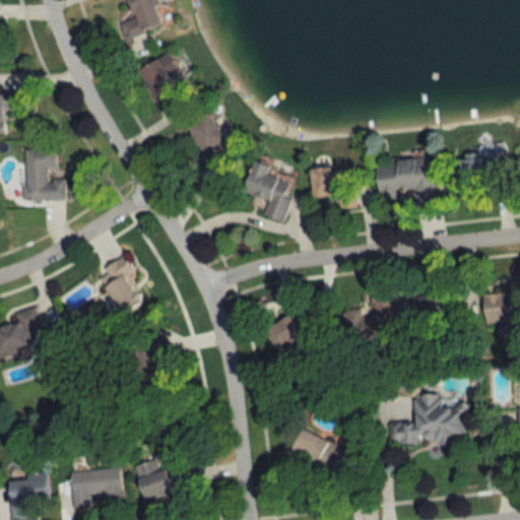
[(121,23),(125,38),(163,26),(153,0),(127,0),(133,19),(121,23)]
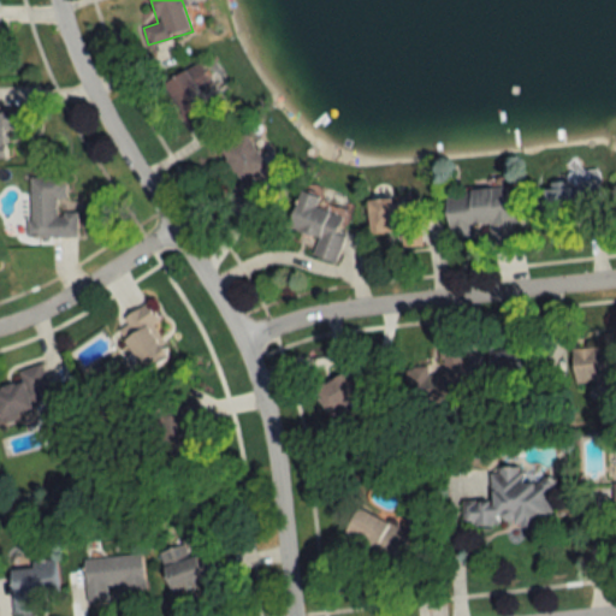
[(226,108),(199,63),(161,84),(189,130),(226,108)]
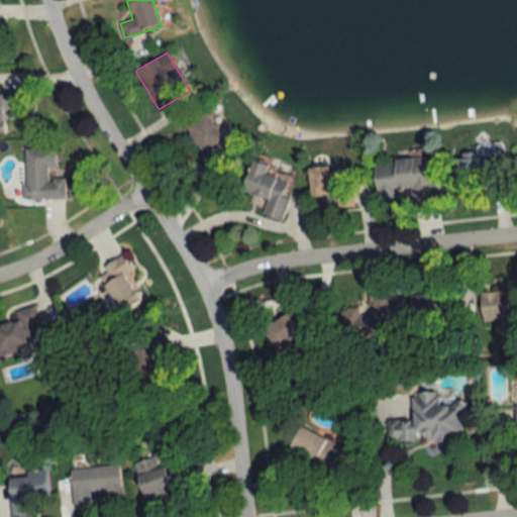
[(0,132),(4,133),(3,110),(26,109),(26,92),(0,92),(0,132)]
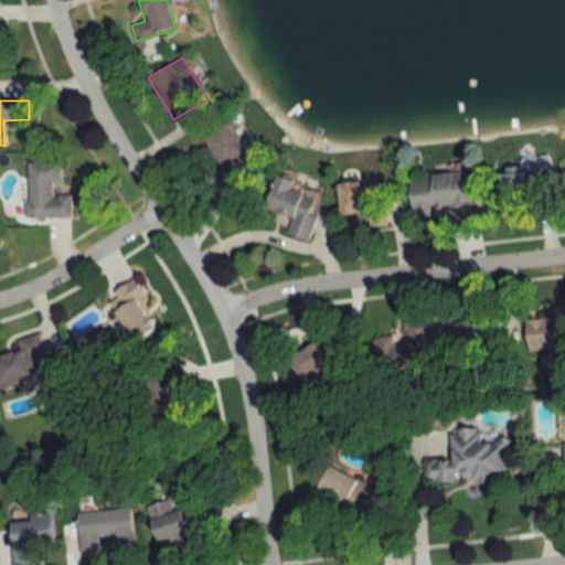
[(200,138),(223,181),(251,167),(226,123),(200,138)]
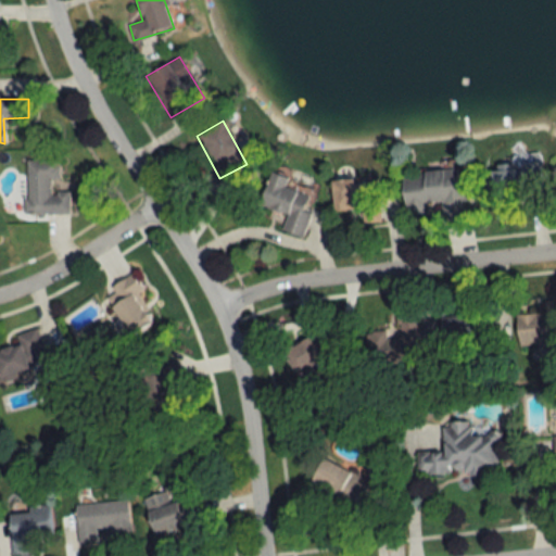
[(59,161),(26,161),(25,214),(68,214),(68,192),(50,192),(50,179),(59,179),(59,161)]
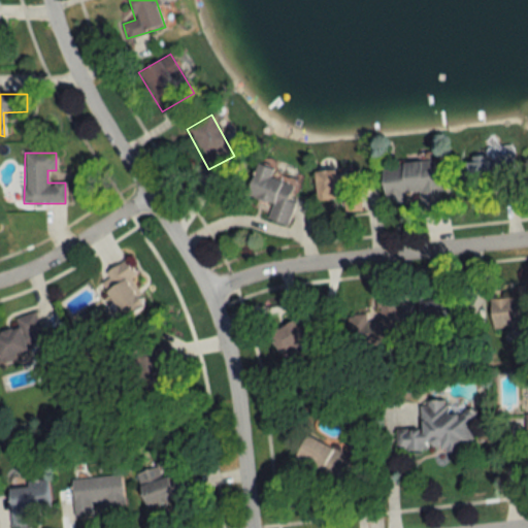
[(517,187),(515,157),(456,160),(458,190),(517,187)]
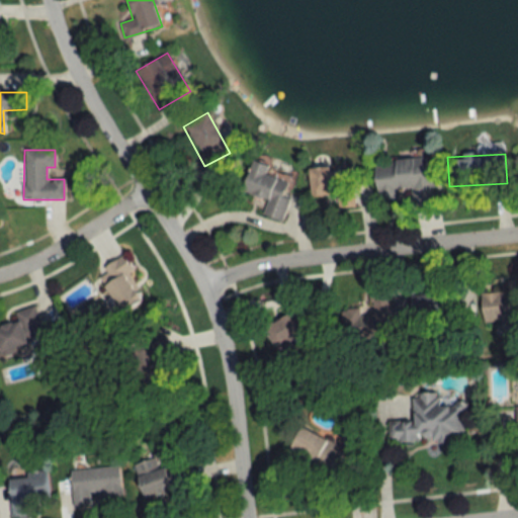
[(438,199),(435,168),(426,169),(425,159),(374,163),(377,203),(406,200),(407,203),(438,199)]
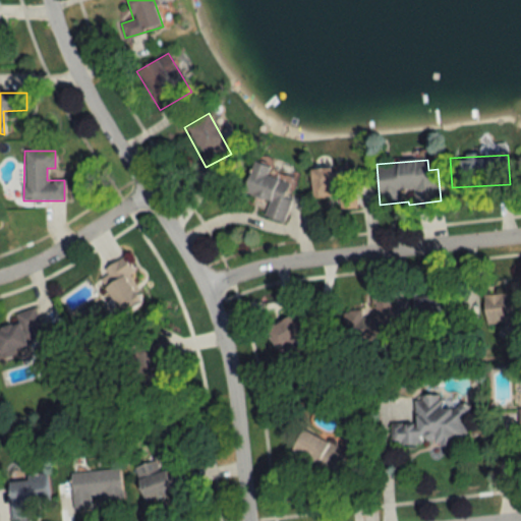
[(283,223),(290,200),(283,197),(288,183),(267,176),(270,168),(253,162),(242,193),(268,203),(263,216),(283,223)]
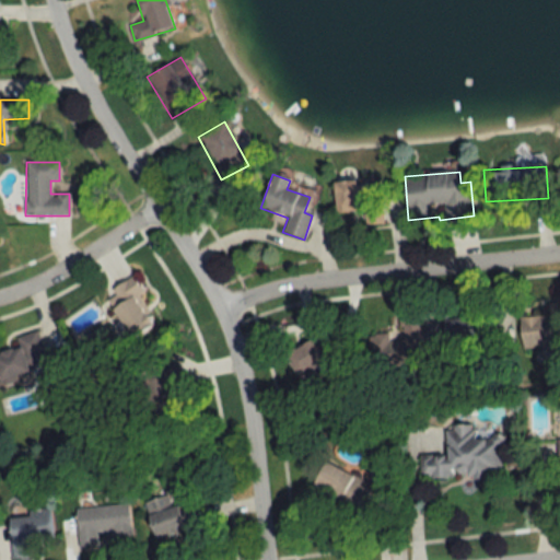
[(334,185),(335,212),(362,211),(363,225),(378,224),(376,182),(334,185)]
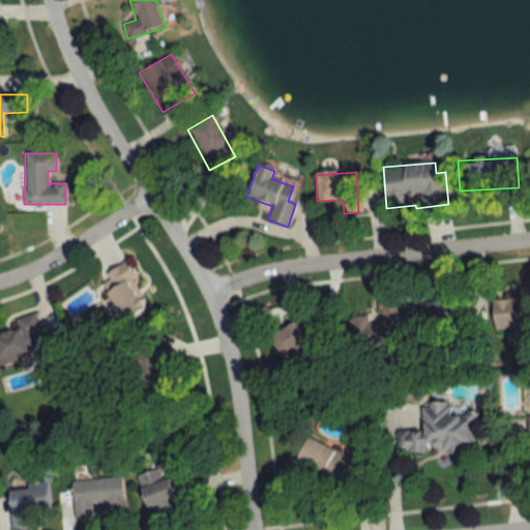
[(124,319),(144,306),(127,280),(135,274),(127,262),(99,278),(124,319)]
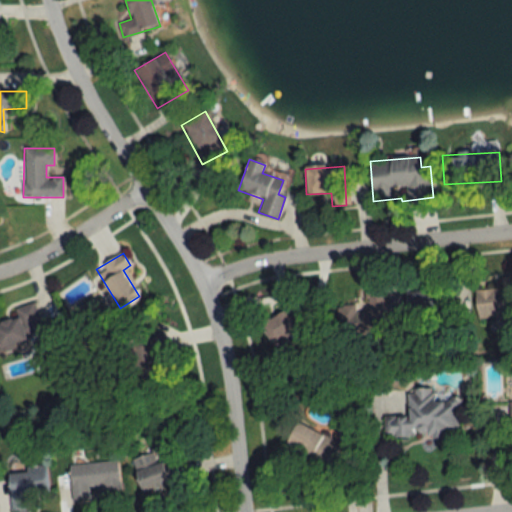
[(511,274),(501,275),(501,287),(475,289),(477,319),(511,317),(511,274)]
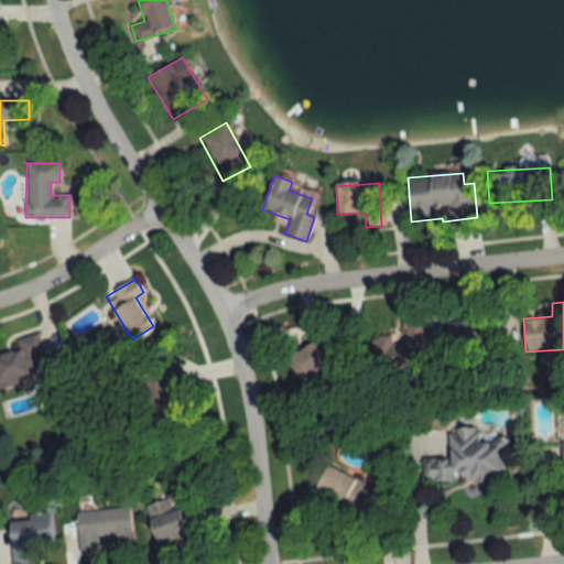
[(448,321),(452,346),(499,340),(497,315),(448,321)]
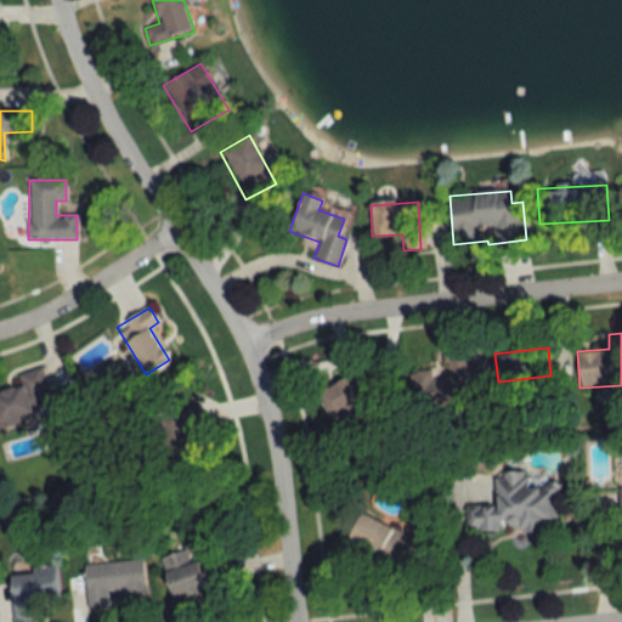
[(469,349),(442,350),(444,368),(411,369),(413,406),(470,403),(469,349)]
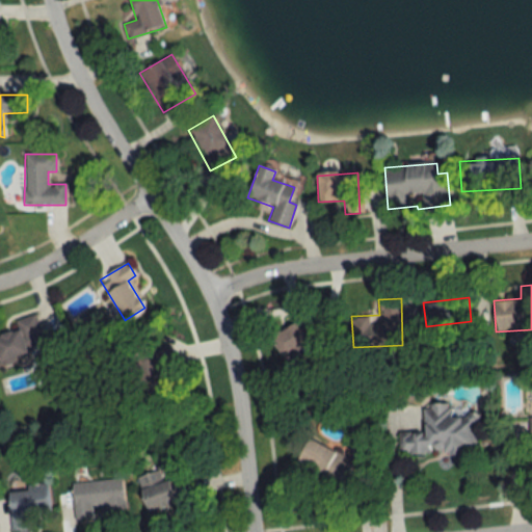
[(269,335),(282,356),(319,336),(307,313),(269,335)]
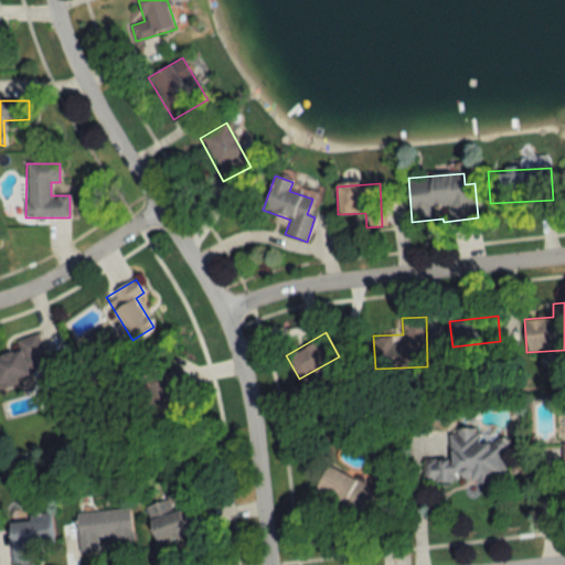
[(19,350),(0,354),(0,383),(1,388),(18,384),(16,377),(42,370),(38,354),(43,353),(39,333),(16,339),(19,350)]
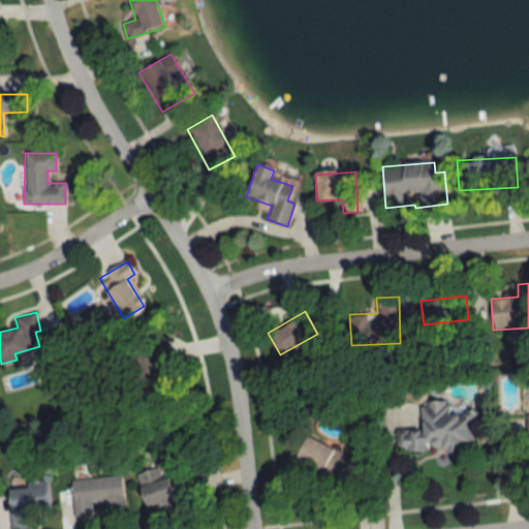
[(167,361),(164,346),(148,350),(152,364),(167,361)]
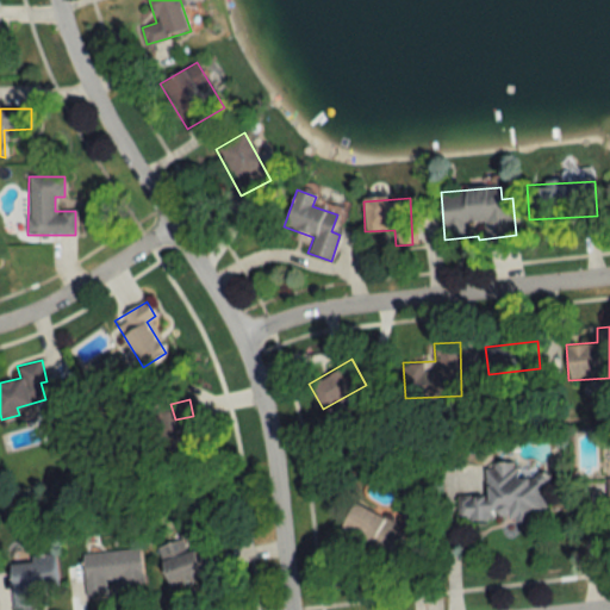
[(486,461),(485,495),(459,495),(458,517),(545,520),(546,462),(486,461)]
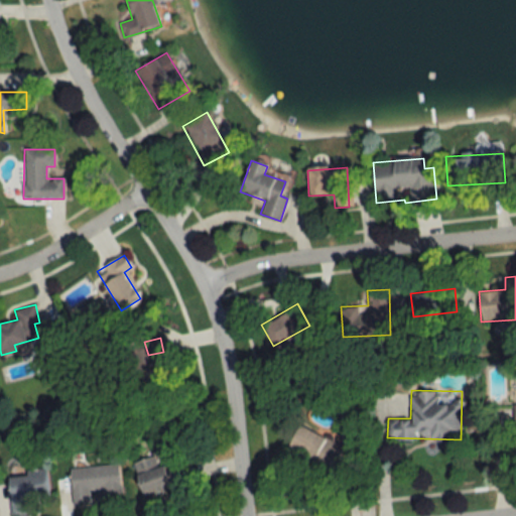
[(336,453),(340,444),(299,426),(286,454),(310,465),(316,453),(325,456),(328,448),(336,453)]
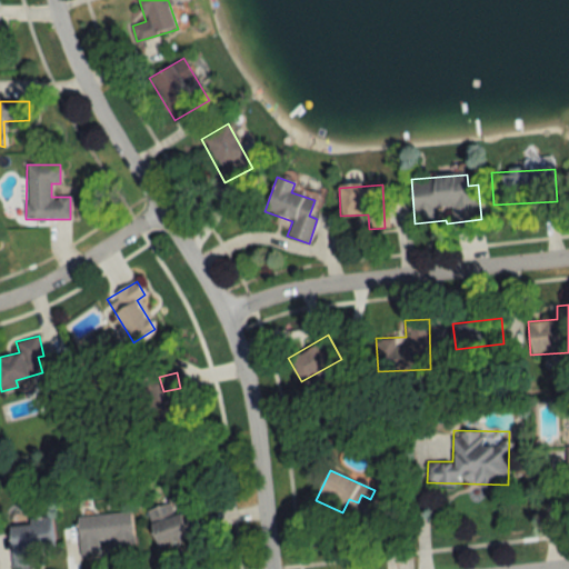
[(198,508),(173,513),(171,503),(148,509),(157,547),(205,536),(198,508)]
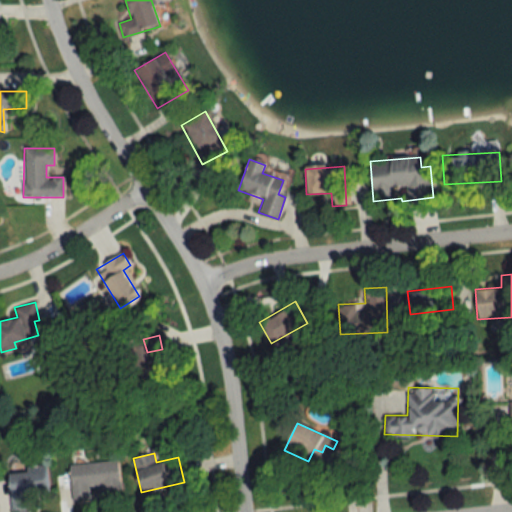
[(69,465),(72,501),(89,500),(88,489),(119,487),(118,462),(69,465)]
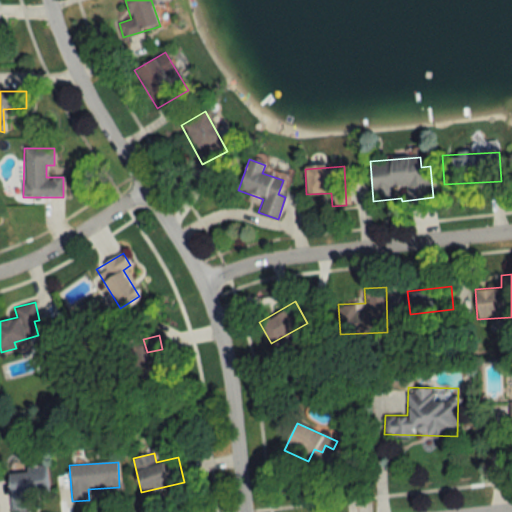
[(47,468),(7,470),(10,511),(28,510),(27,494),(48,492),(47,468)]
